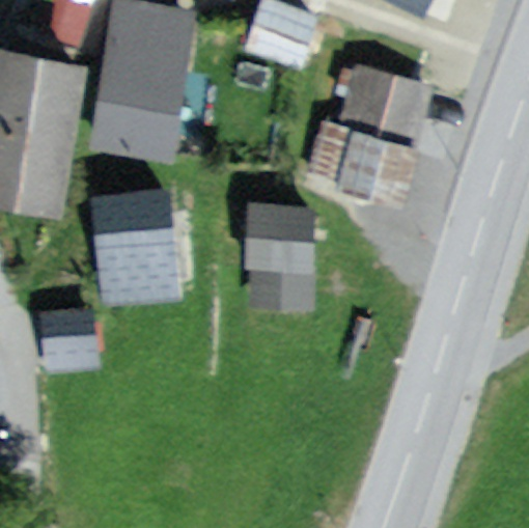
[(321,17),(277,0),(262,0),(243,51),(299,73),(321,17)]
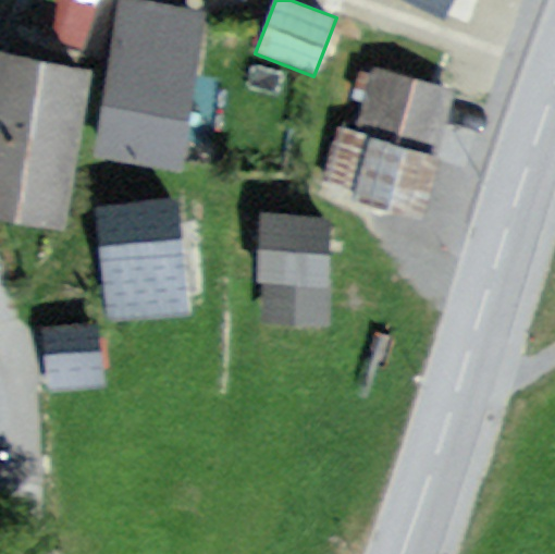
[(197,13),(118,1),(95,149),(175,161),(197,13)]
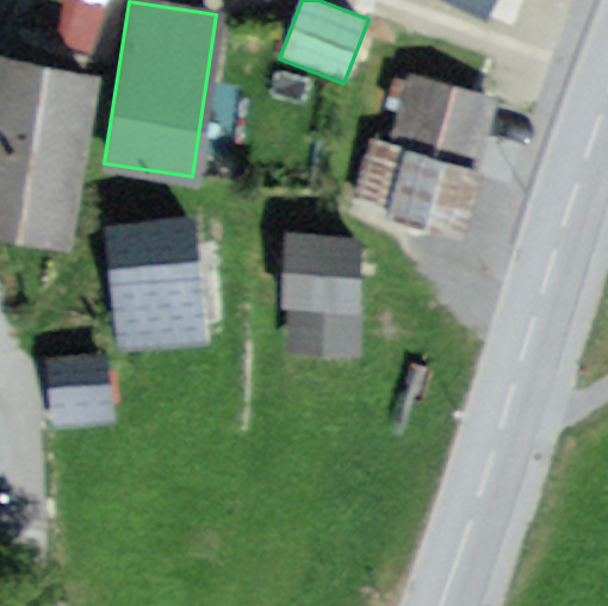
[(496,97),(407,73),(388,144),(477,168),(496,97)]
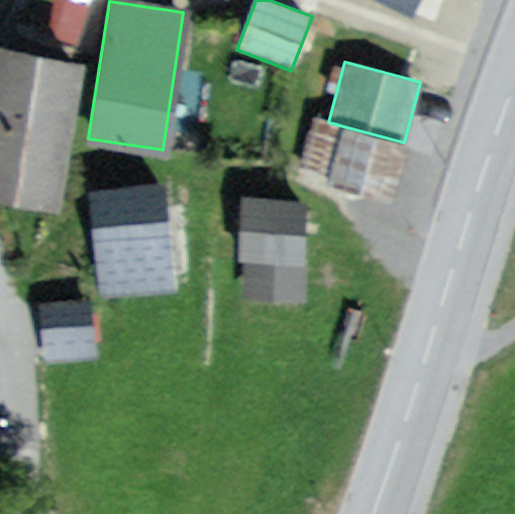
[(69,75),(4,64),(0,85),(0,183),(47,192),(69,75)]
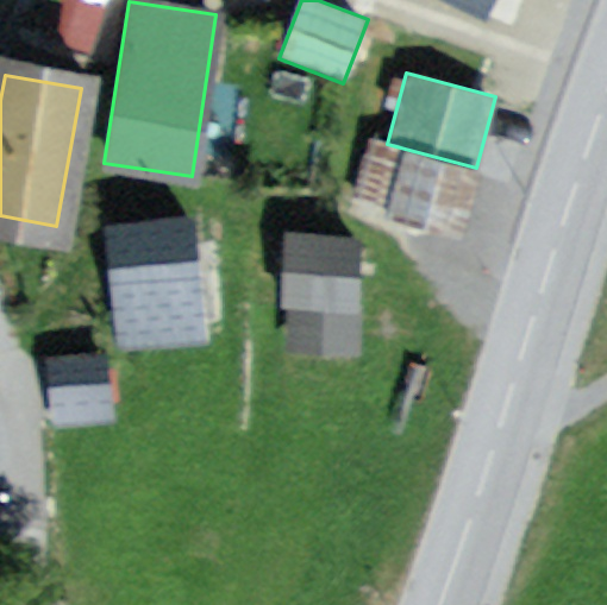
[(188,219),(104,231),(119,333),(204,321),(188,219)]
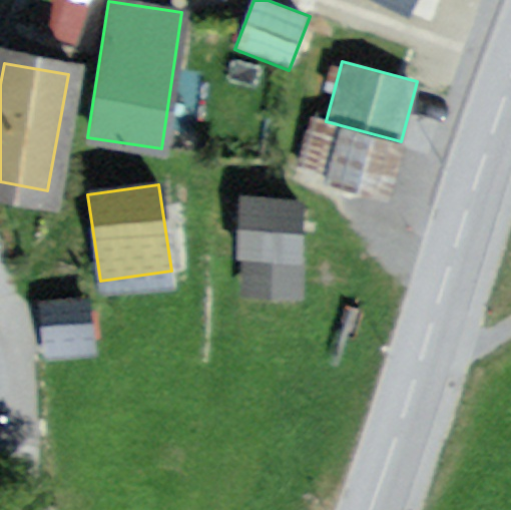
[(310,194),(234,190),(230,261),(306,265),(310,194)]
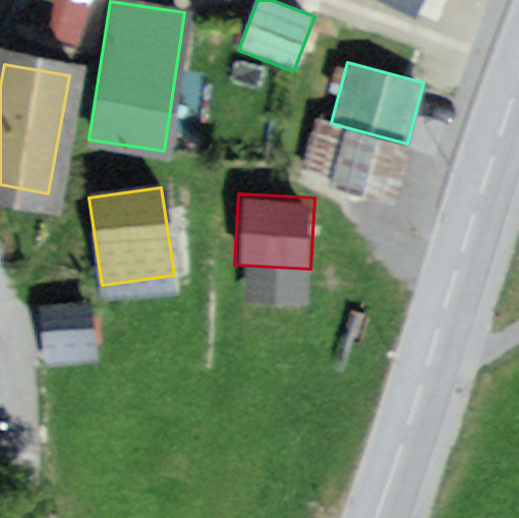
[(92,309),(40,313),(44,363),(96,359),(92,309)]
